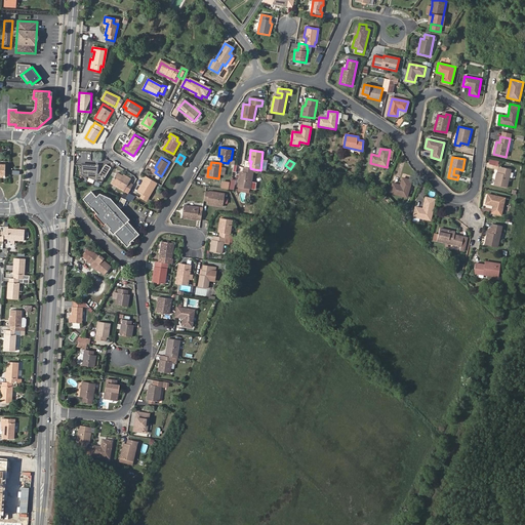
[(98,180),(99,166),(83,164),(82,173),(98,180)]
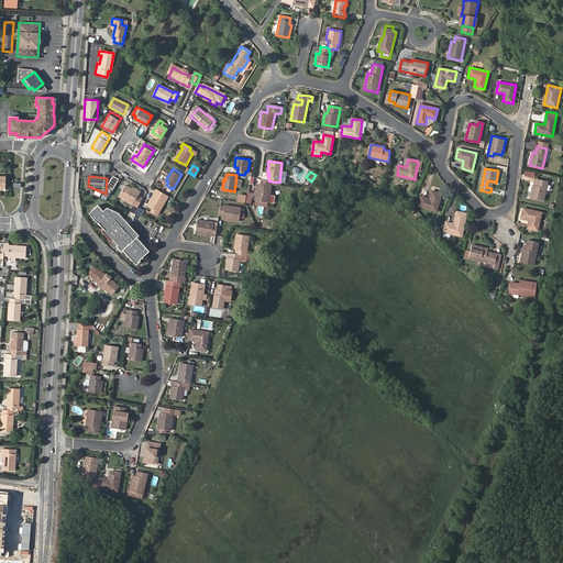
[(107,187),(112,190),(119,178),(114,176),(112,178),(107,187)]
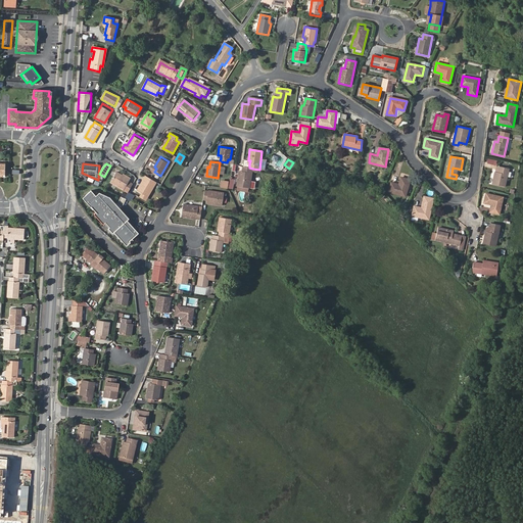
[(249,188),(252,169),(249,168),(242,167),(242,171),(239,171),(236,186),(238,186),(247,188),(249,188)]
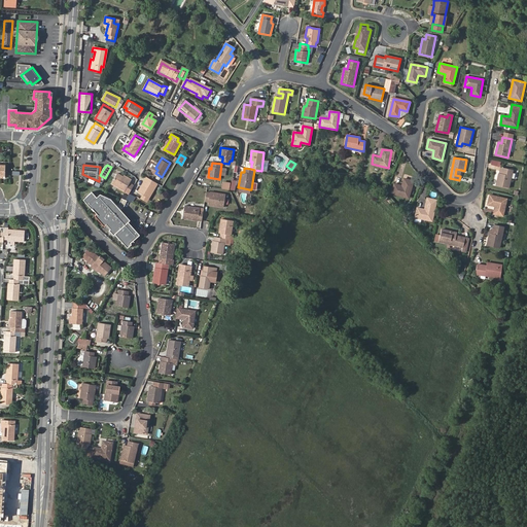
[(496,185),(508,188),(513,170),(503,168),(502,174),(499,173),(496,185)]
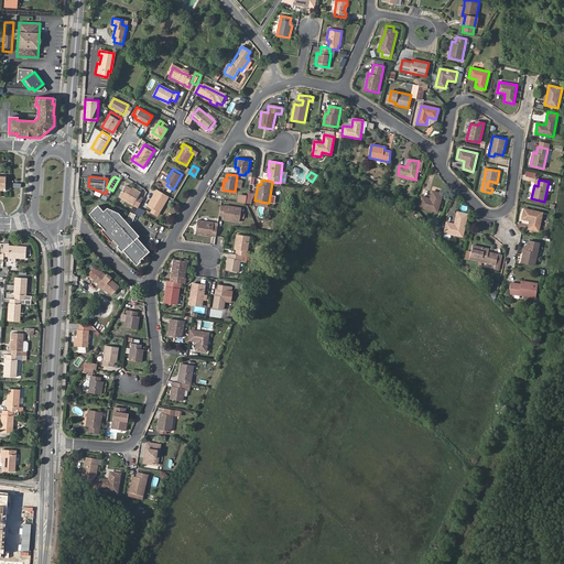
[(127,185),(120,196),(136,205),(142,192),(133,187),(132,188),(127,185)]
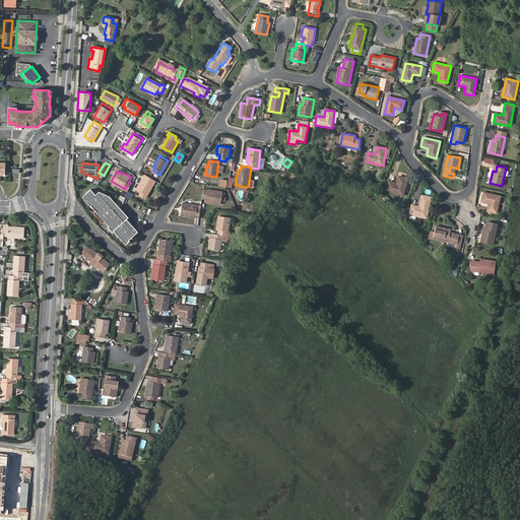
[(147,195),(156,180),(145,174),(141,181),(143,182),(138,189),(142,191),(147,195)]
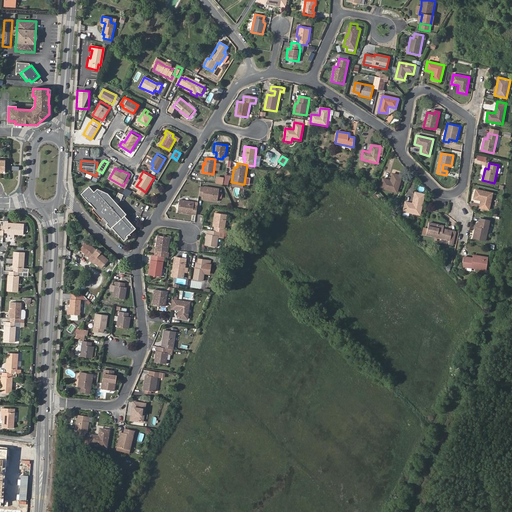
[(402,176),(393,174),(391,181),(383,179),(381,188),(397,192),(402,176)]
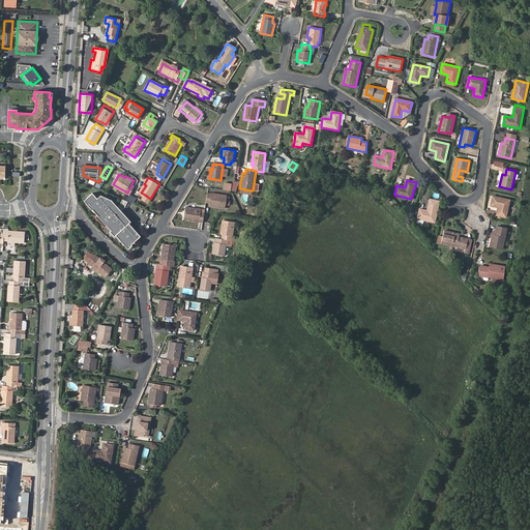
[(92,193),(84,200),(96,214),(95,216),(104,226),(107,224),(111,229),(110,230),(115,236),(116,235),(127,247),(131,244),(130,244),(141,235),(128,223),(130,221),(111,200),(100,195),(96,198),(92,193)]
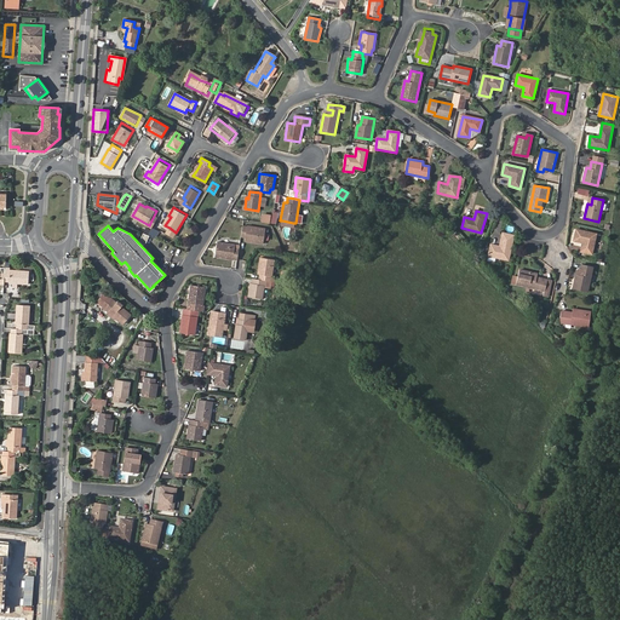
[(247,228),(244,228),(241,237),(246,237),(245,241),(263,244),(265,230),(247,227),(247,228)]
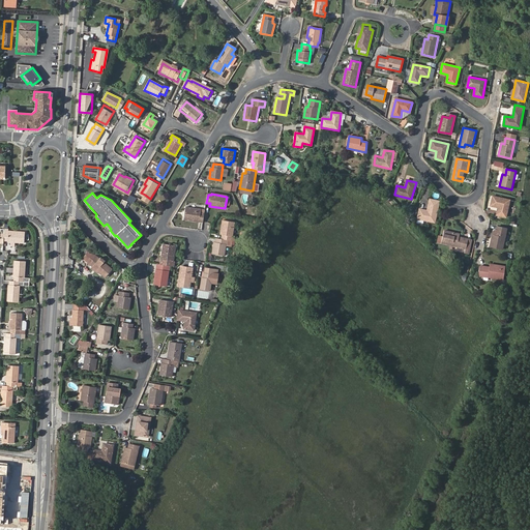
[(497,214),(505,216),(509,201),(493,197),(491,206),(498,207),(497,214)]
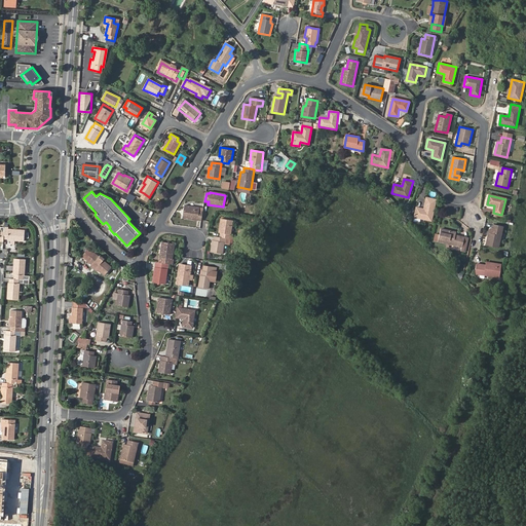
[(435,204),(425,202),(424,209),(416,208),(414,217),(431,221),(435,204)]
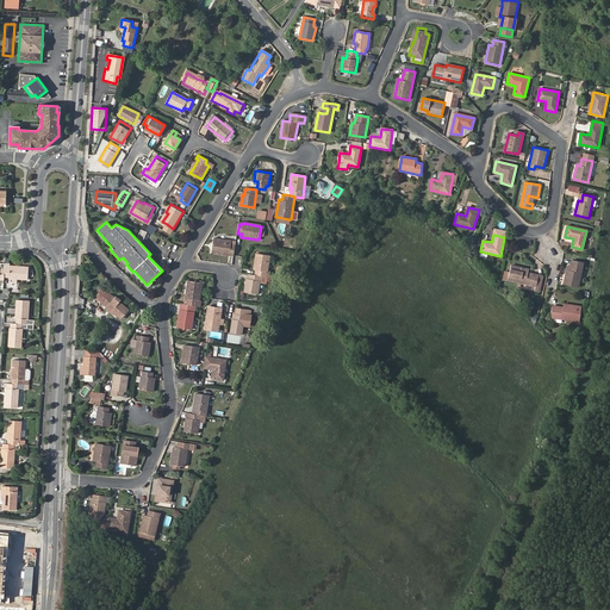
[(230,255),(234,255),(235,247),(231,246),(232,242),(213,238),(211,253),(230,256),(230,255)]
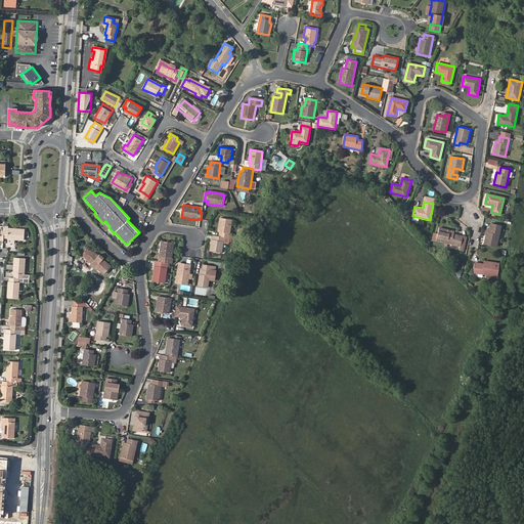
[(228,237),(231,237),(231,234),(229,233),(231,220),(220,218),(218,229),(220,230),(220,232),(219,236),(226,237),(228,237)]
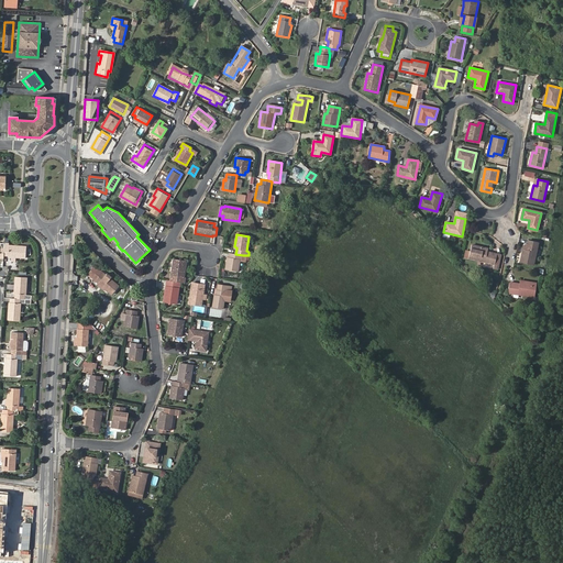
[(520,262),(533,265),(539,242),(528,240),(527,249),(523,249),(520,262)]
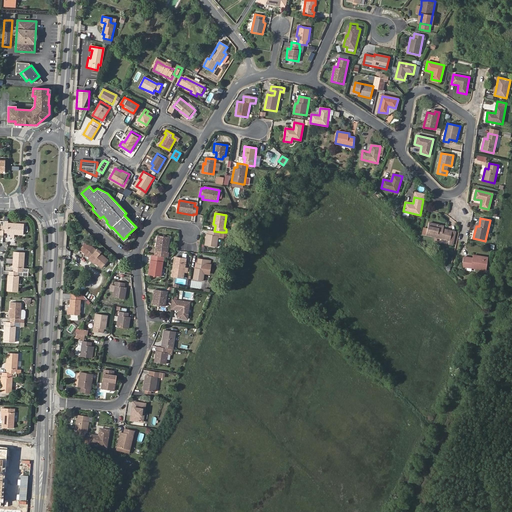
[(8,224),(4,224),(3,233),(7,233),(7,234),(9,234),(9,237),(12,237),(12,234),(23,235),(24,224),(8,223),(8,224)]
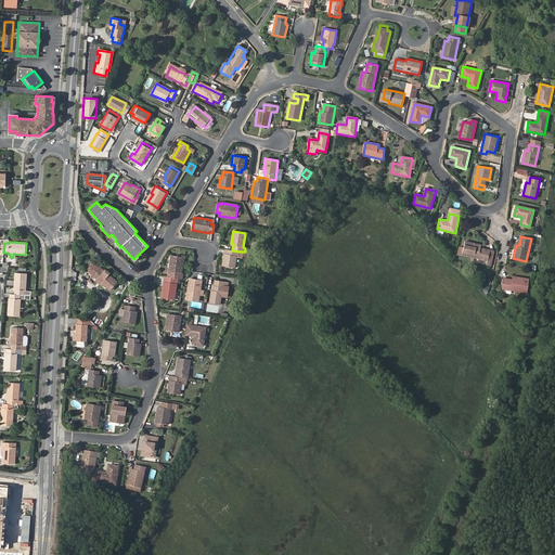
[(479,253),(480,248),(481,245),(464,242),(462,255),(488,260),(490,250),(485,249),(483,254),(479,253)]
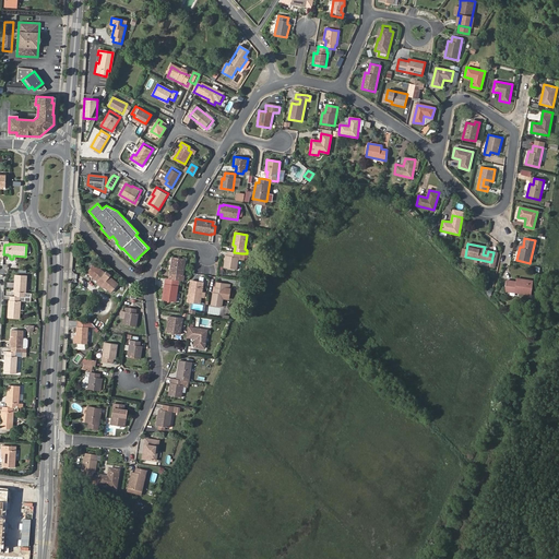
[(242,260),(244,253),(241,253),(234,252),(228,251),(228,256),(227,258),(225,258),(224,268),(237,270),(238,259),(242,260)]
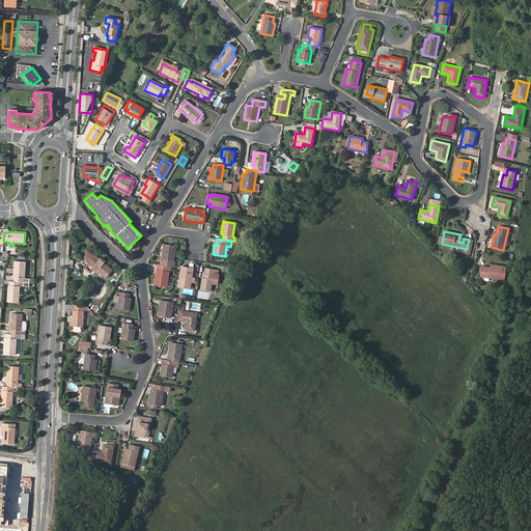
[(169,267),(171,267),(172,261),(173,261),(175,246),(164,244),(162,259),(161,259),(160,264),(169,267)]
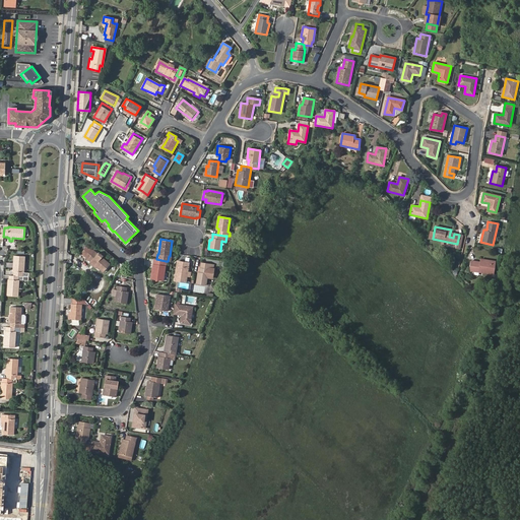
[(96,254),(93,251),(86,245),(80,252),(87,258),(103,271),(109,264),(101,257),(103,256),(98,252),(96,254)]
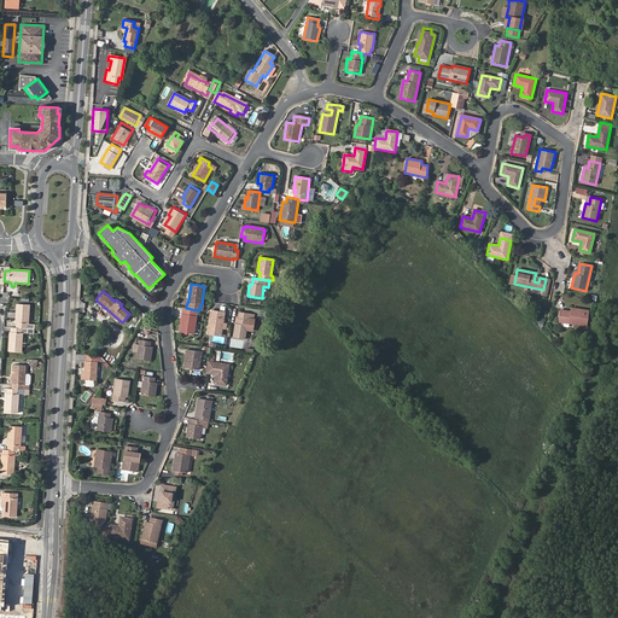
[(16,328),(27,328),(27,324),(28,324),(29,305),(17,304),(16,324),(16,328)]
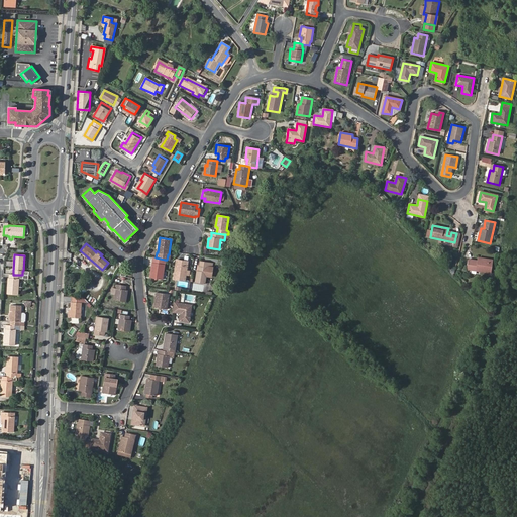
[(156,257),(152,257),(151,262),(149,278),(162,279),(164,264),(165,260),(156,257)]
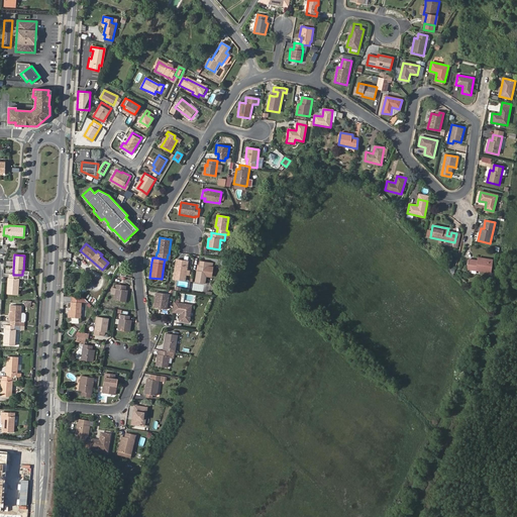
[(472,265),(473,260),(468,260),(467,269),(491,273),(493,260),(478,257),(478,261),(477,265),(472,265)]
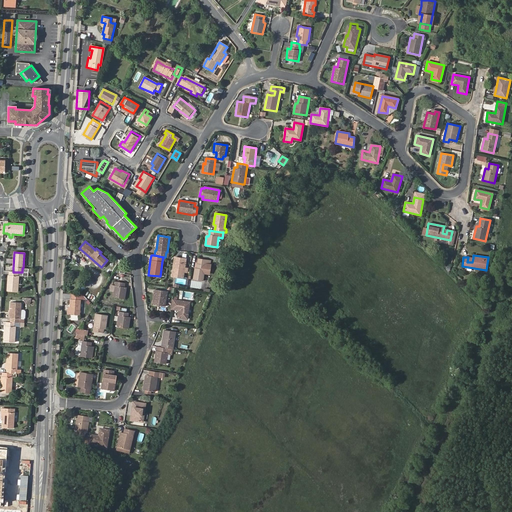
[(175,257),(173,267),(175,267),(177,259),(181,260),(181,258),(175,257)]
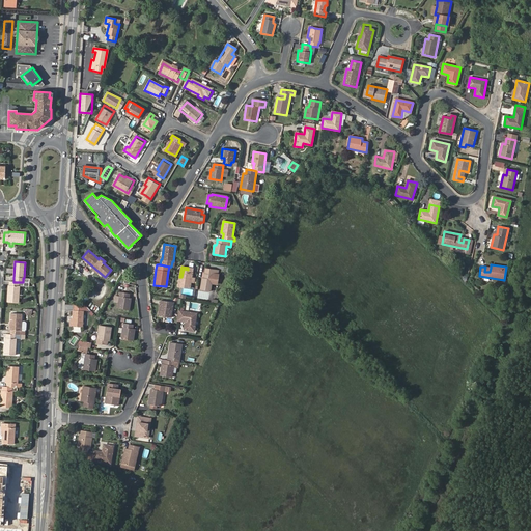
[(182,277),(179,277),(178,286),(190,288),(193,269),(188,268),(188,270),(184,269),(182,277)]
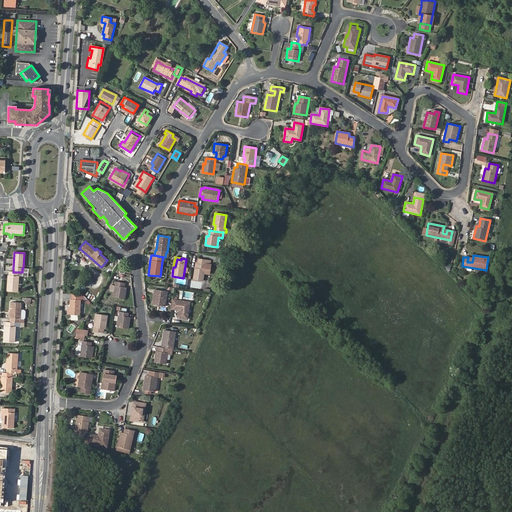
[(198,262),(197,266),(197,268),(195,267),(193,279),(203,281),(206,263),(209,264),(209,260),(198,258),(198,262)]
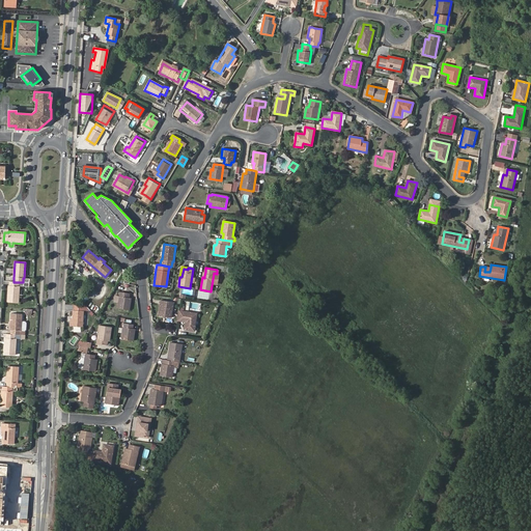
[(28,286),(28,283),(23,282),(14,282),(9,281),(9,285),(8,285),(7,302),(18,303),(20,286),(28,286)]
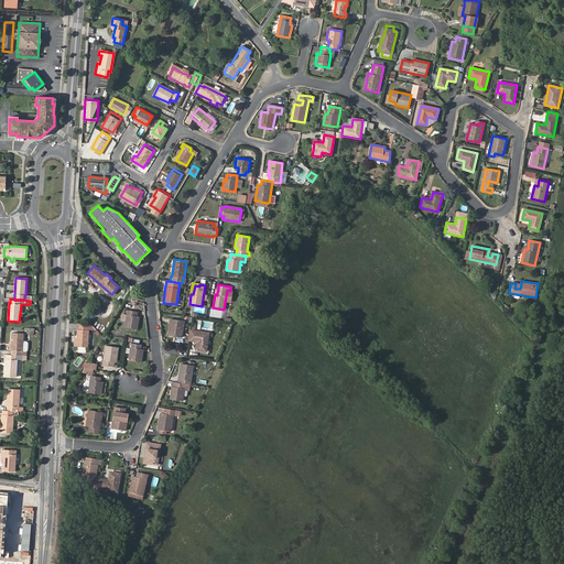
[(137,318),(138,316),(138,312),(127,310),(125,327),(138,329),(139,318),(137,318)]
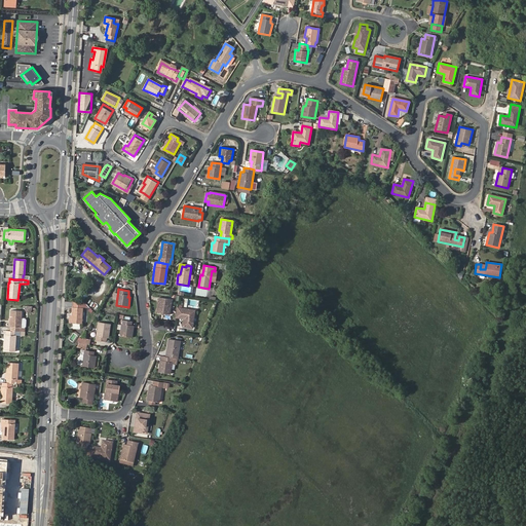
[(157,312),(170,314),(172,299),(160,298),(157,312)]
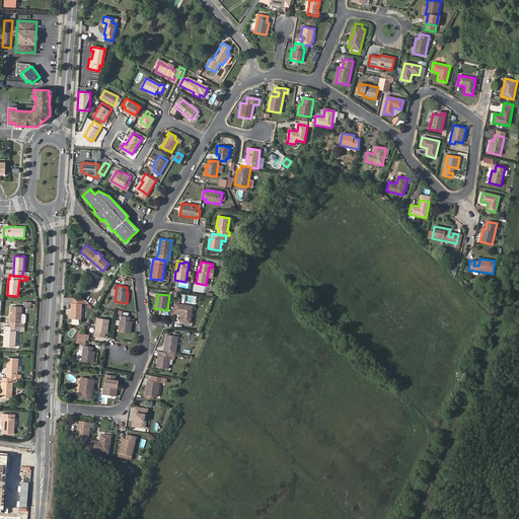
[(80,319),(82,297),(74,297),(74,303),(71,303),(70,318),(72,318),(72,324),(78,324),(79,319),(80,319)]
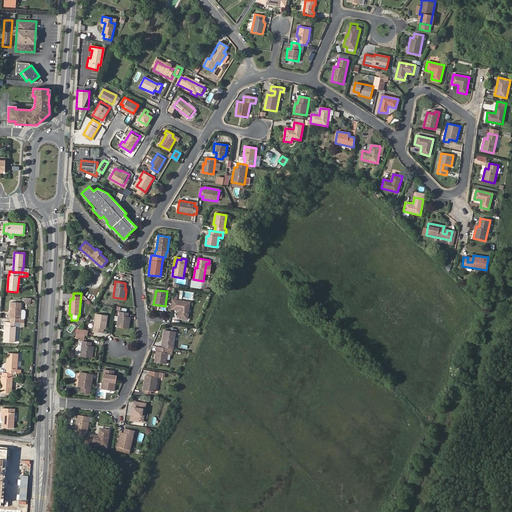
[(173,300),(171,309),(179,310),(178,317),(187,318),(189,302),(173,300)]
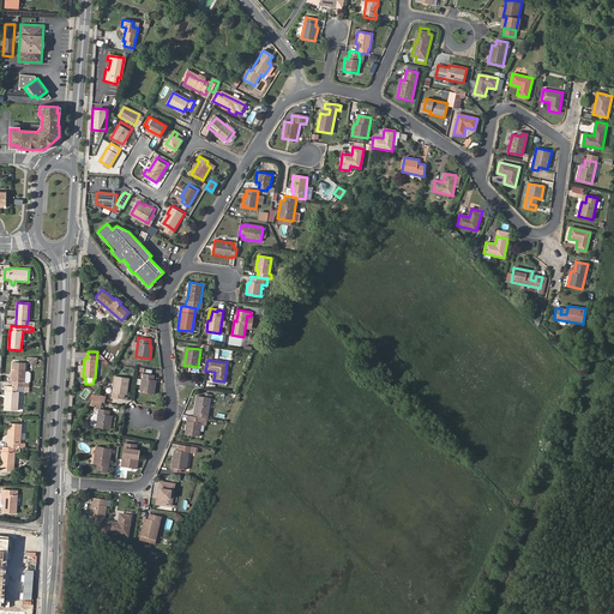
[(12,386),(23,387),(23,383),(24,383),(25,363),(12,362),(11,381),(12,381),(12,386)]
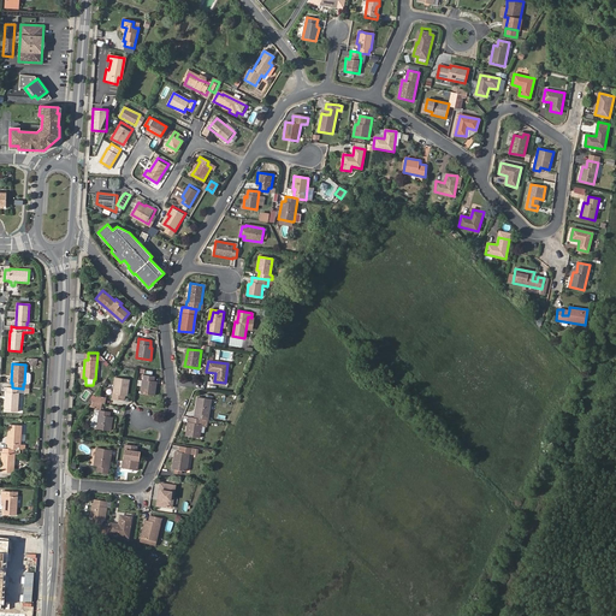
[(154,396),(157,384),(154,384),(154,381),(155,377),(143,374),(140,394),(154,396)]
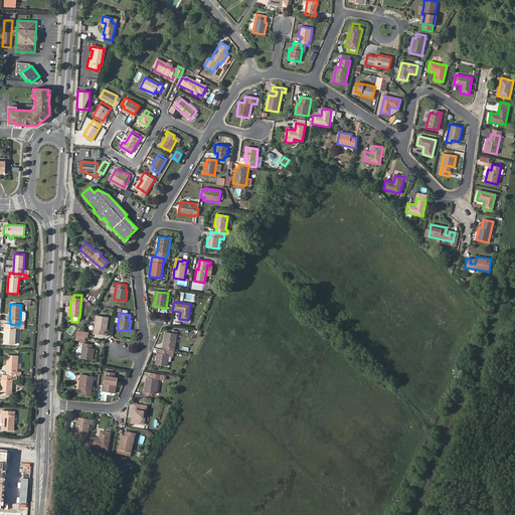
[(105,328),(107,329),(108,317),(97,315),(95,330),(104,331),(105,328)]
